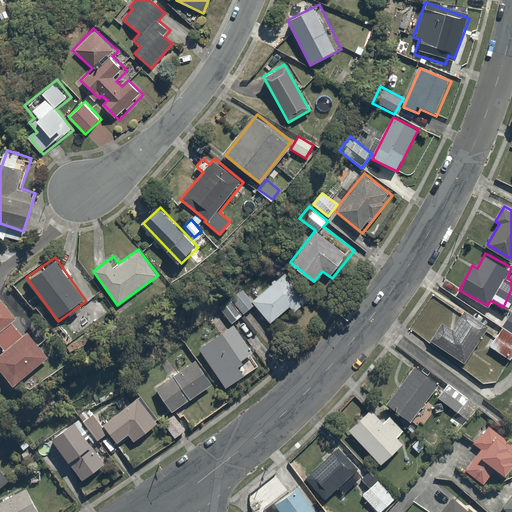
[(306,300),(283,274),(252,301),(270,322),(290,305),(295,310),(306,300)]
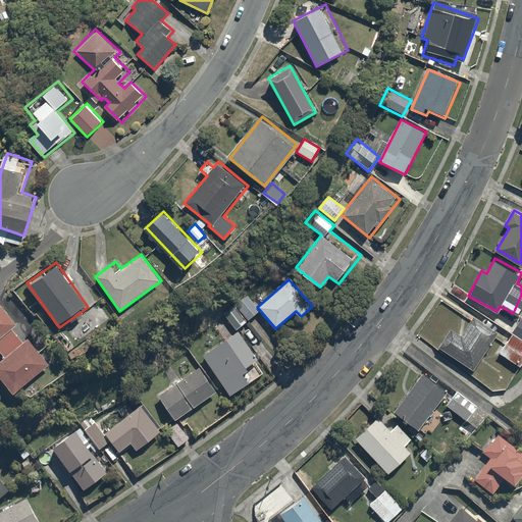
[(235,302),(249,320),(259,312),(244,294),(235,302)]
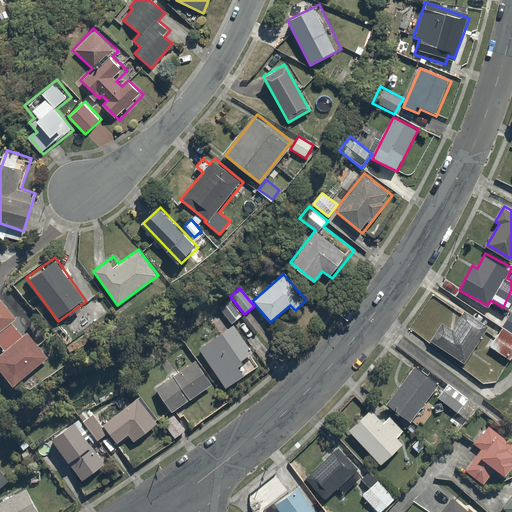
[(0,342),(6,350),(24,335),(14,322),(20,317),(0,292),(0,342)]
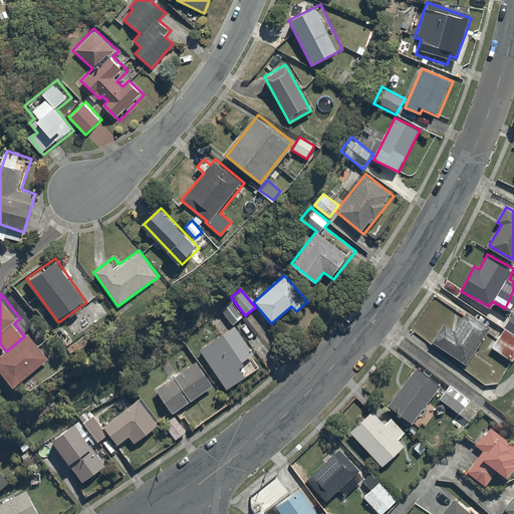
[(245,315),(231,297),(218,307),(233,325),(245,315)]
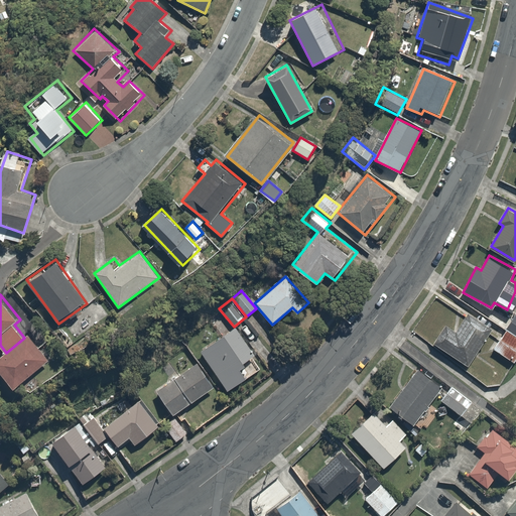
[(515,313),(507,328),(515,334),(515,313)]
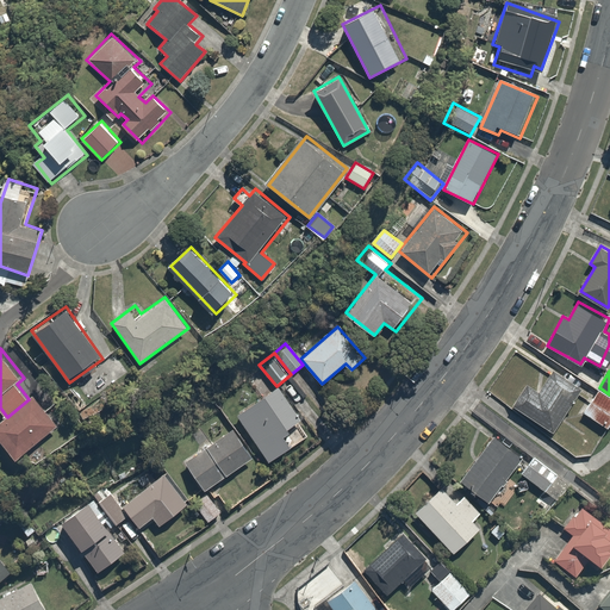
[(554,431),(580,387),(554,372),(542,391),(528,381),(512,406),(554,431)]
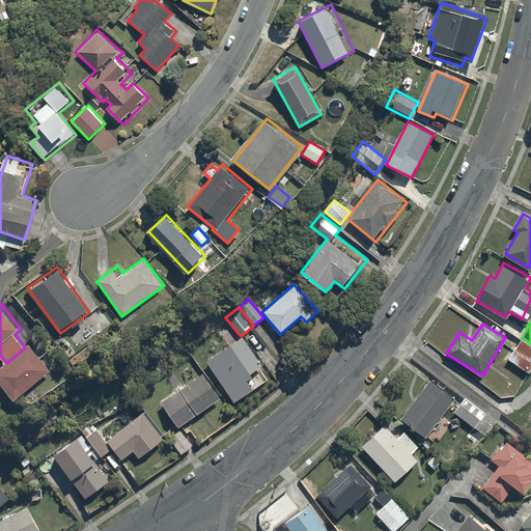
[(243,337),(207,361),(234,402),(258,387),(251,375),(263,367),(243,337)]
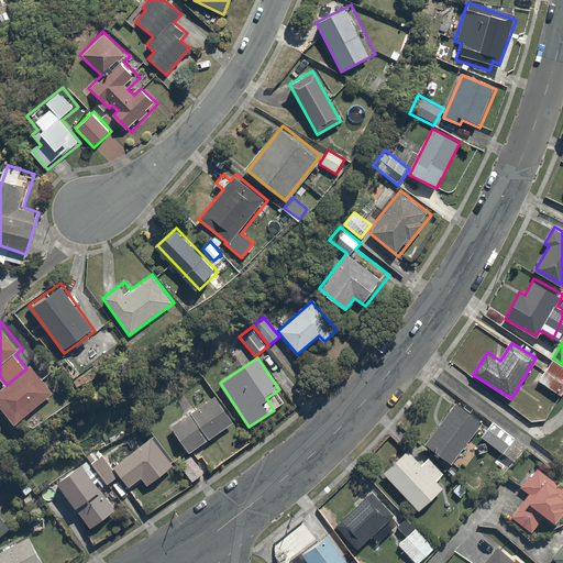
[(562,389),(562,364),(553,357),(539,379),(561,394),(562,389)]
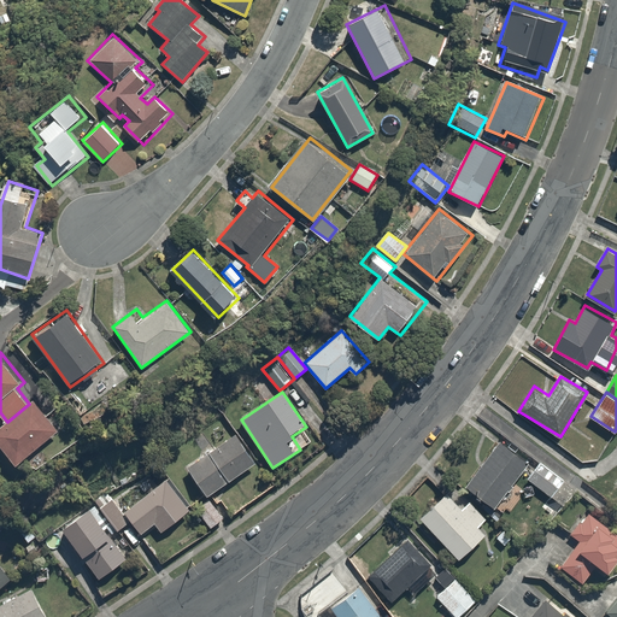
[(29,404),(7,422),(0,427),(0,440),(19,464),(60,430),(35,399),(29,404)]
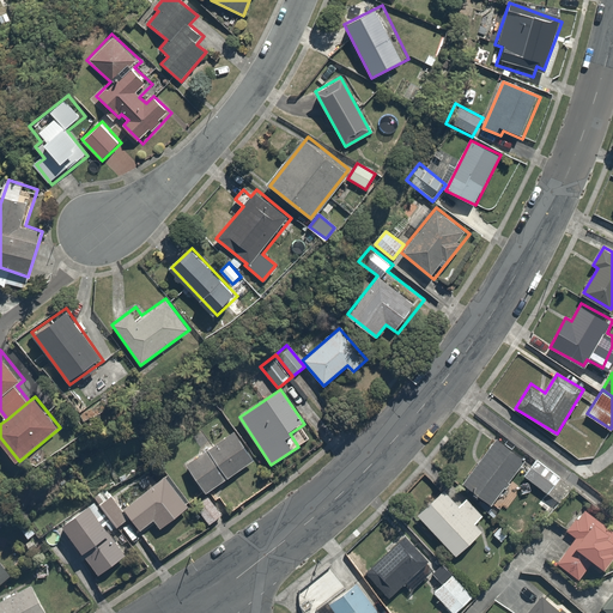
[(238,431),(187,462),(205,492),(256,461),(238,431)]
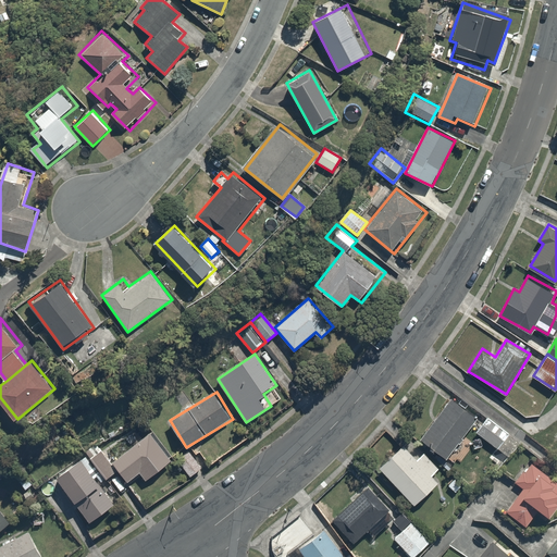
[(478,413),(454,396),(419,444),(443,461),(478,413)]
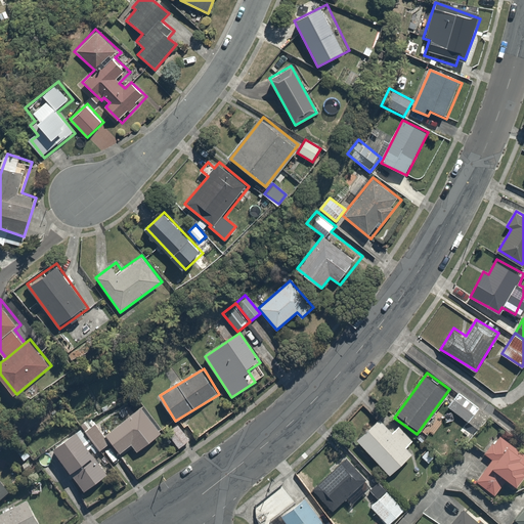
[(492,418),(460,393),(449,406),(482,431),(492,418)]
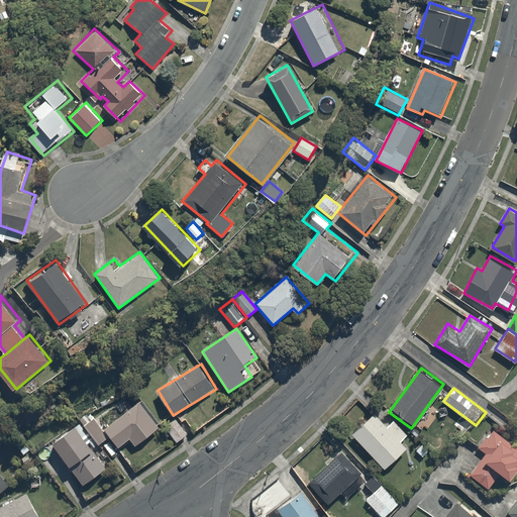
[(136,444),(162,426),(141,400),(104,427),(118,447),(131,437),(136,444)]
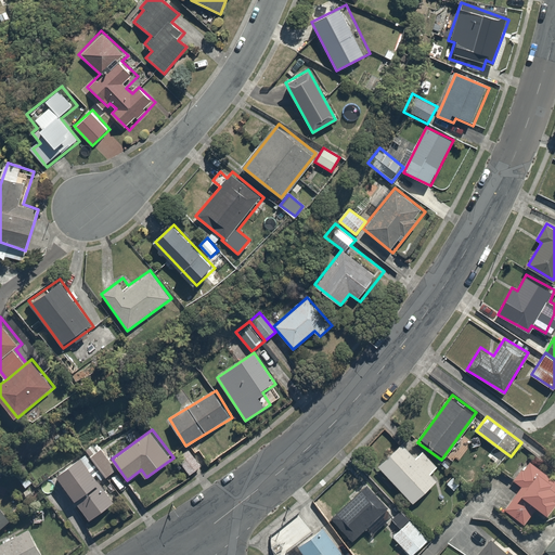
[(94,440),(84,448),(106,478),(117,470),(94,440)]
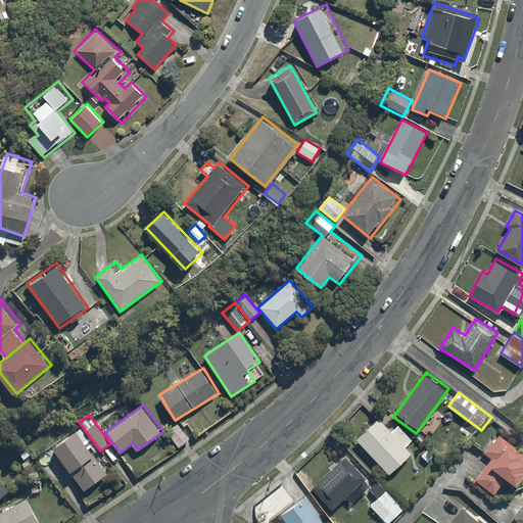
[(388,472),(411,452),(407,446),(414,441),(399,425),(393,431),(380,417),(357,437),(388,472)]
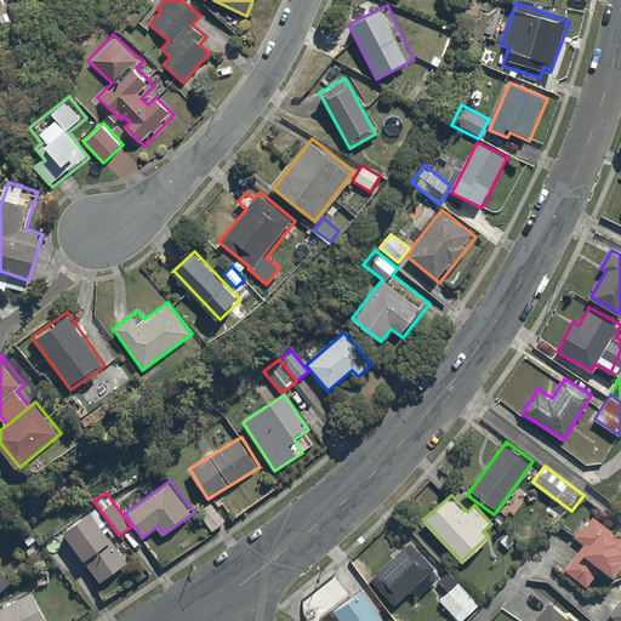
[(211,529),(224,519),(211,502),(198,511),(203,517),(211,529)]
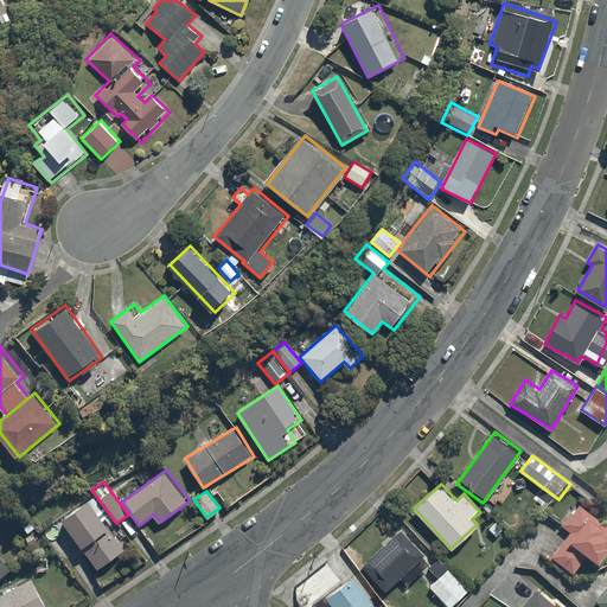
[(91,502),(63,519),(96,572),(125,553),(91,502)]
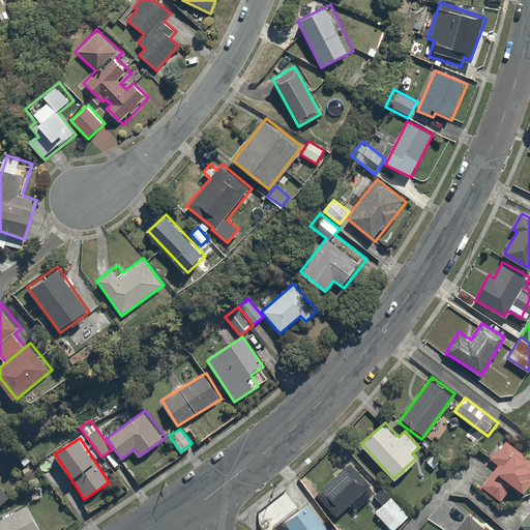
[(529,479),(529,459),(505,439),(492,457),(498,462),(479,484),(502,503),(517,486),(522,490),(529,479)]
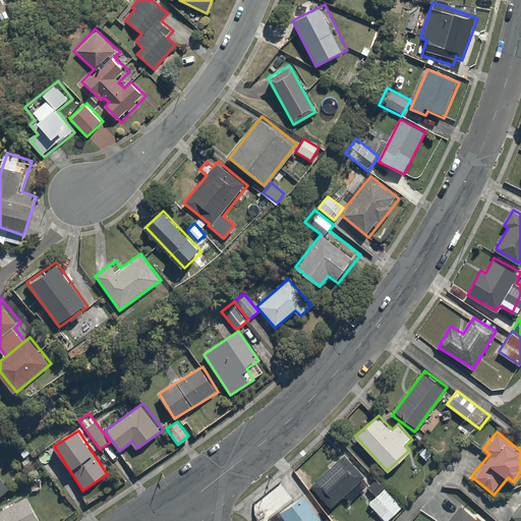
[(33,453),(20,443),(14,451),(26,461),(33,453)]
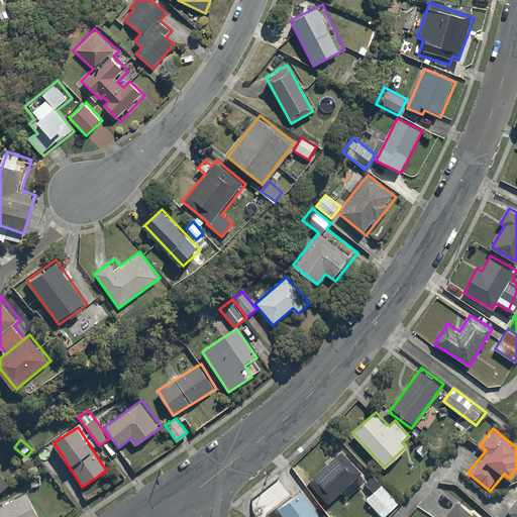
[(360,468),(341,449),(308,483),(327,501),(360,468)]
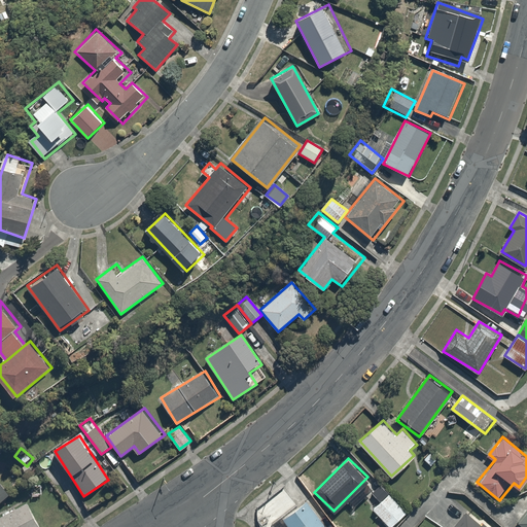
[(0,502),(9,494),(0,483),(0,502)]
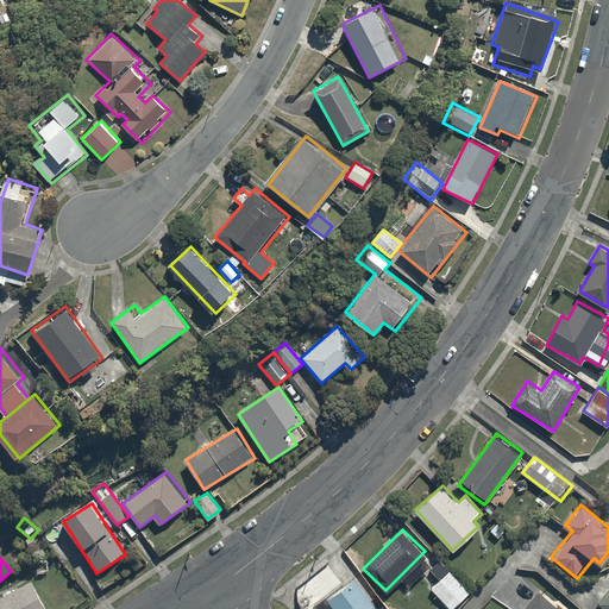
[(454,608),(473,591),(452,569),(432,588),(451,608),(454,608)]
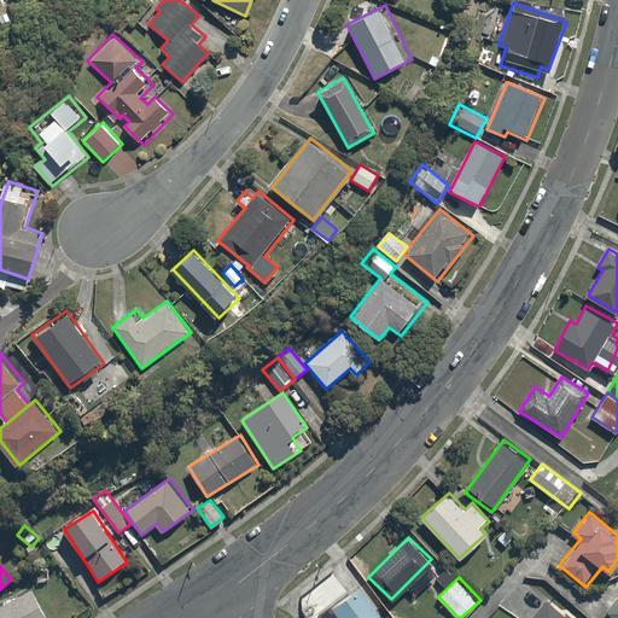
[(382,617),(359,586),(334,607),(340,617),(382,617)]
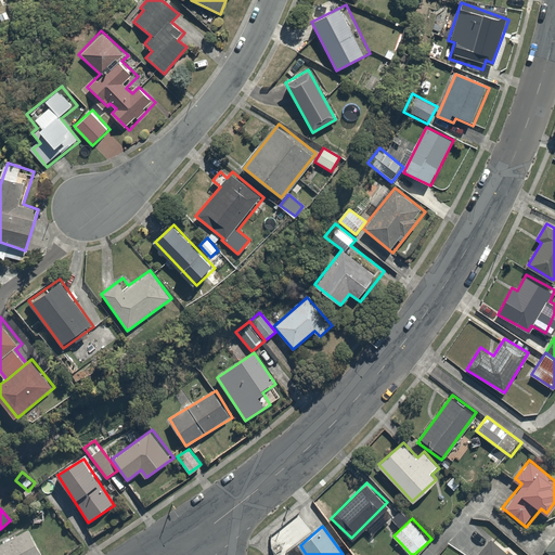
[(46,554),(33,529),(0,545),(0,554),(46,554)]
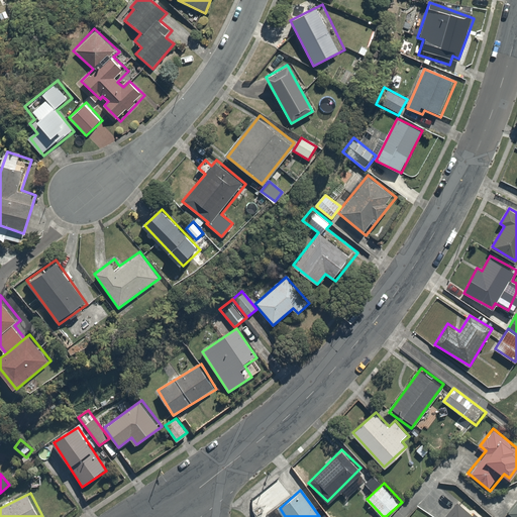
[(476,516),(457,501),(442,516),(476,516)]
